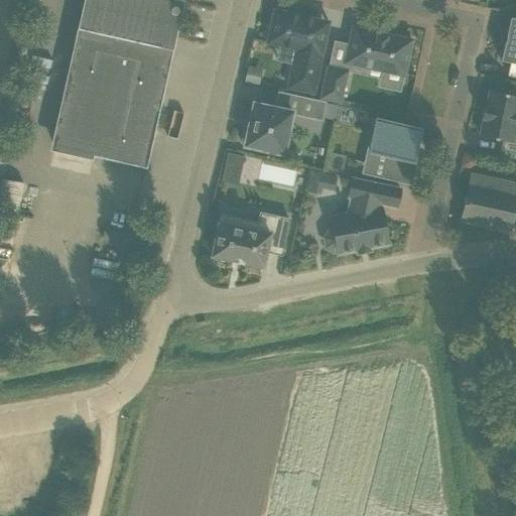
[(94,17),(91,28),(81,26),(67,89),(53,151),(93,159),(93,156),(146,168),(146,165),(143,164),(169,46),(151,42),(153,32),(161,34),(168,0),(97,0),(96,7),(91,6),(90,6),(89,6),(88,7),(87,8),(86,9),(86,10),(85,11),(86,12),(86,13),(86,14),(87,15),(88,16),(89,16),(94,17)]
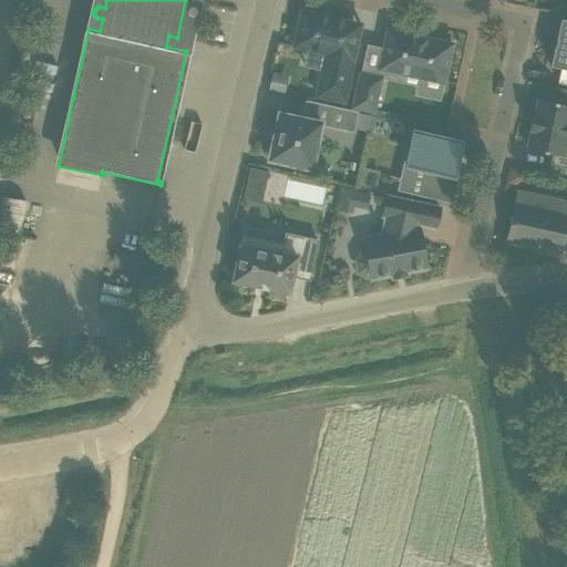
[(294,29),(291,40),(295,41),(294,47),(326,53),(316,95),(343,102),(356,47),(354,45),(354,48),(339,44),(343,22),(344,22),(346,21),(301,11),(297,29),(294,29)]
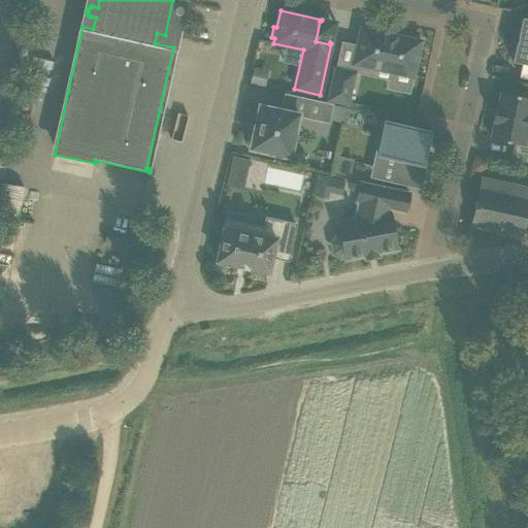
[(525,18),(515,61),(525,64),(522,77),(527,78),(527,17),(527,18),(525,18)]
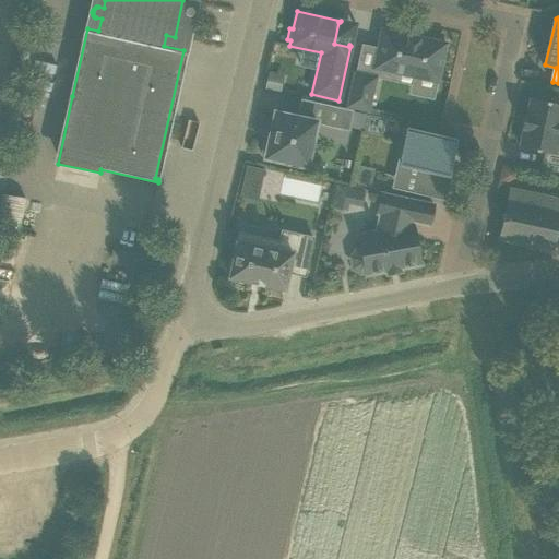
[(382,30),(373,68),(440,82),(449,44),(382,30)]
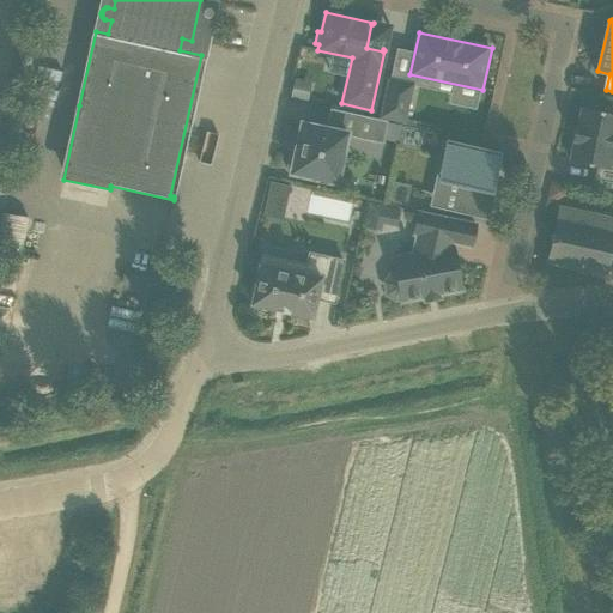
[(389,79),(381,116),(404,121),(411,84),(389,79)]
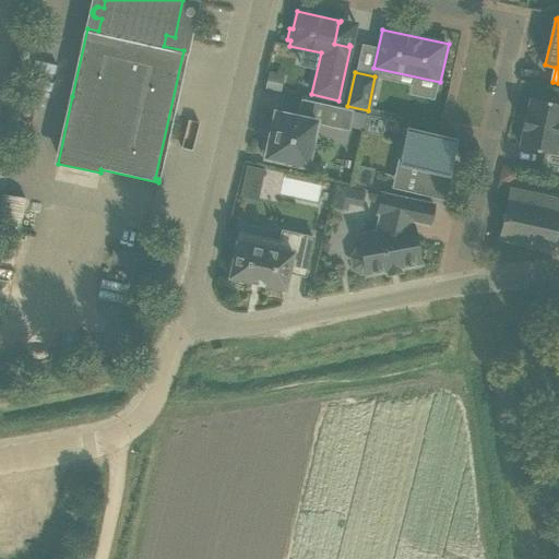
[(283,80),(266,76),(264,91),(280,94),(283,80)]
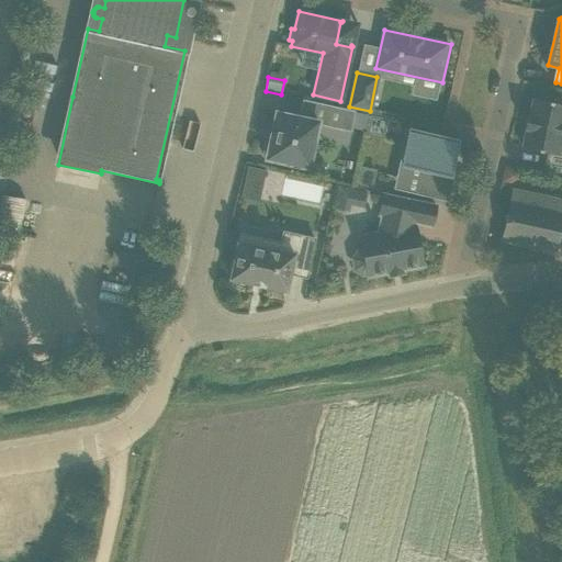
[(550,153),(547,170),(561,173),(561,103),(536,98),(532,115),(529,115),(527,128),(529,128),(525,147),(550,153)]
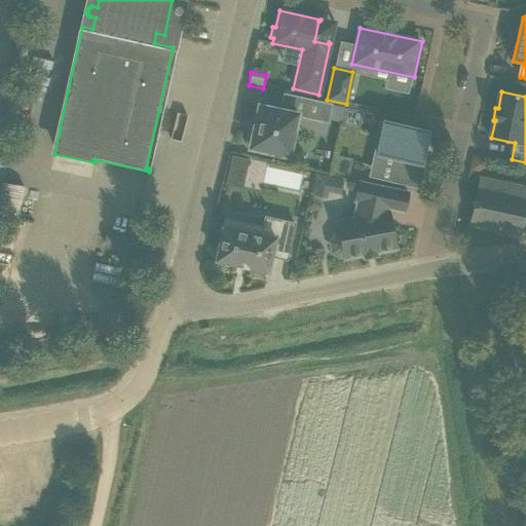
[(331,104),(283,92),(279,110),(259,105),(253,130),(249,129),(246,145),(250,146),(249,148),(288,156),(297,115),(327,121),(331,104)]
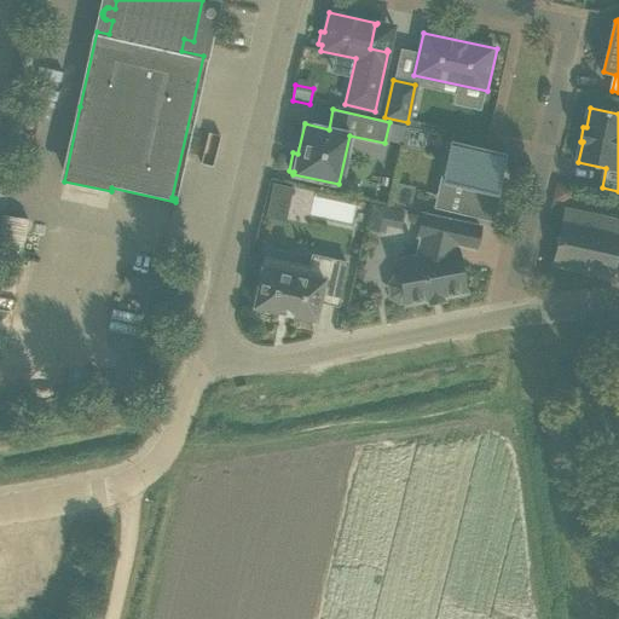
[(450,144),(433,208),(492,223),(507,157),(450,144)]
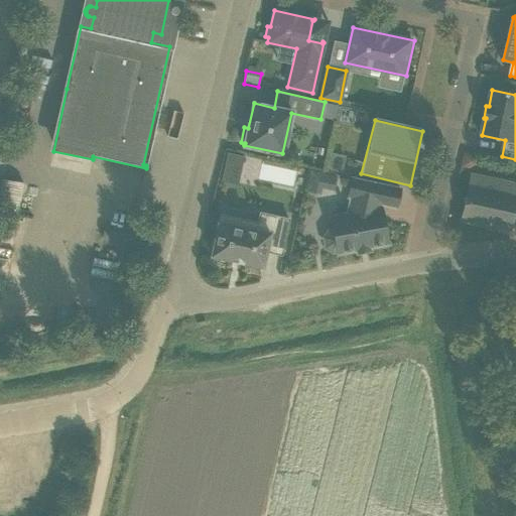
[(346,156),(331,152),(327,168),(342,172),(346,156)]
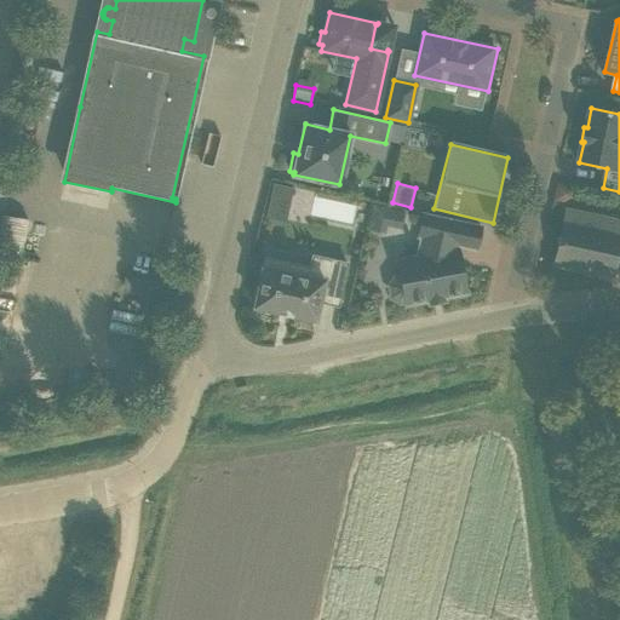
[(293,188),(273,184),(265,218),(286,223),(293,188)]
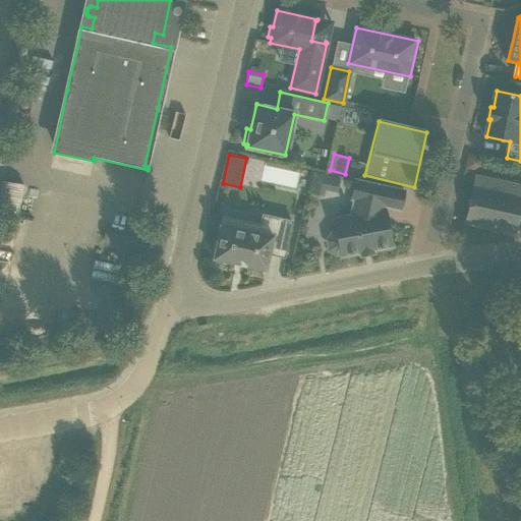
[(466,168),(473,170),(479,166),(481,159),(469,156),(466,168)]
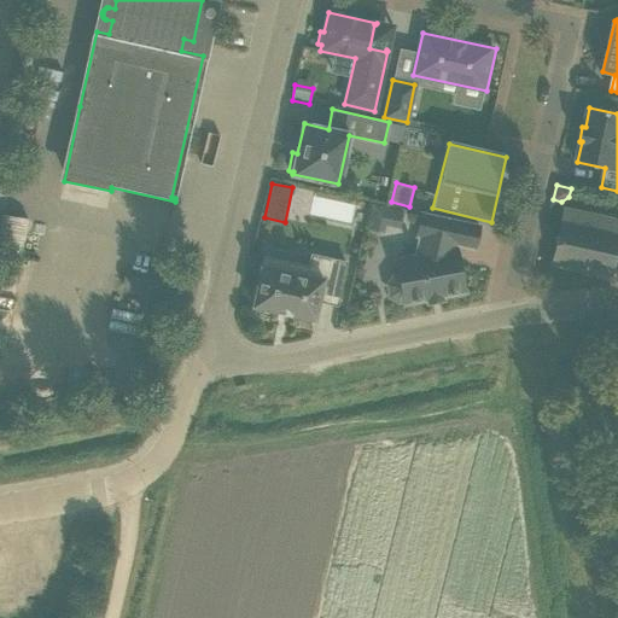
[(366,229),(384,234),(385,226),(400,229),(403,209),(371,203),(366,229)]
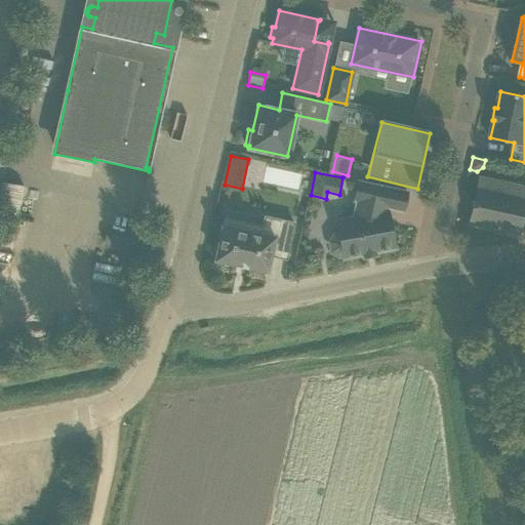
[(386,204),(390,189),(390,188),(359,182),(354,201),(356,202),(353,216),(336,219),(338,235),(334,236),(330,242),(331,251),(337,255),(342,254),(344,257),(398,247),(391,211),(389,210),(390,207),(391,205),(386,204)]
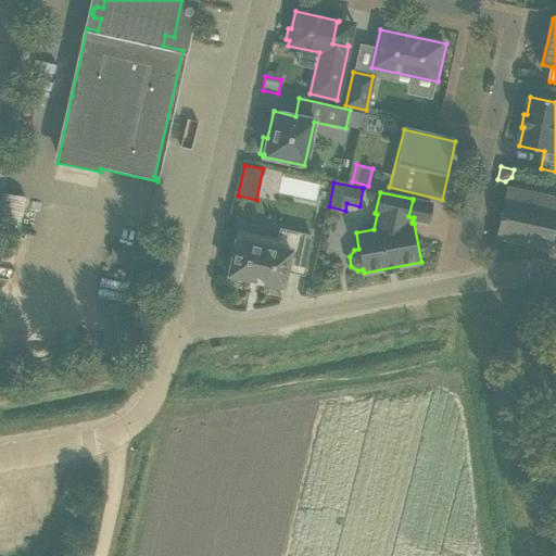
[(0,205),(0,232),(19,236),(24,197),(2,193),(0,205)]
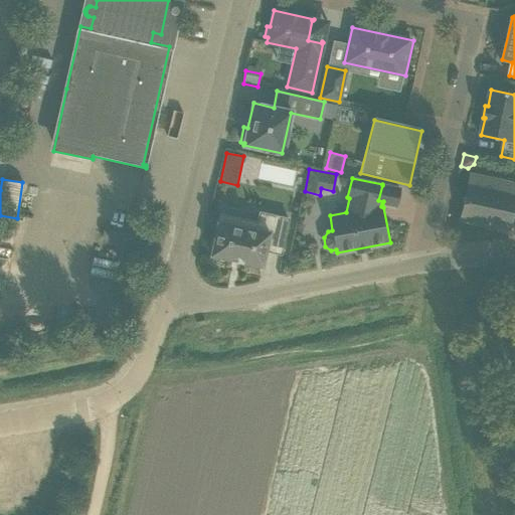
[(514,183),(499,180),(497,192),(470,186),(462,219),(487,225),(488,222),(512,227),(514,212),(514,183)]
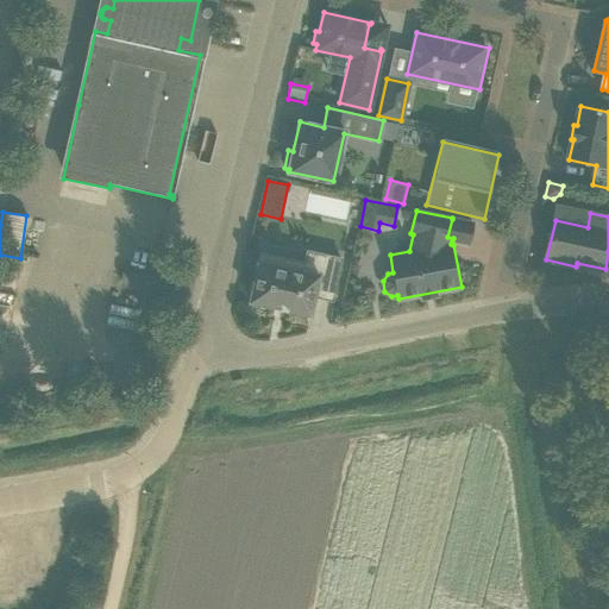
[(250,287),(249,292),(250,297),(250,301),(313,314),(316,296),(332,300),(340,259),(307,251),(305,263),(286,259),(283,268),(258,263),(253,282),(250,287)]
